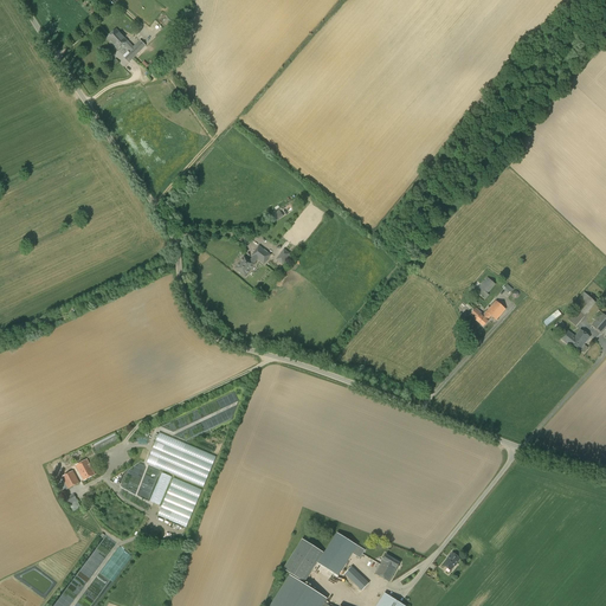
[(113,32),(109,36),(110,36),(107,39),(117,50),(128,42),(117,30),(114,33),(113,32)]
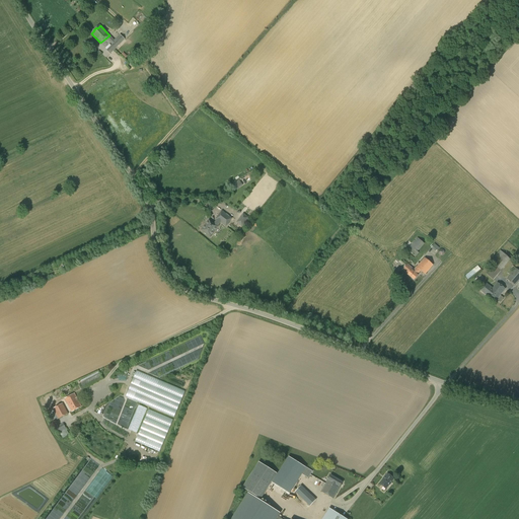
[(121,36),(116,42),(113,39),(109,42),(113,45),(116,49),(125,40),(121,36)]
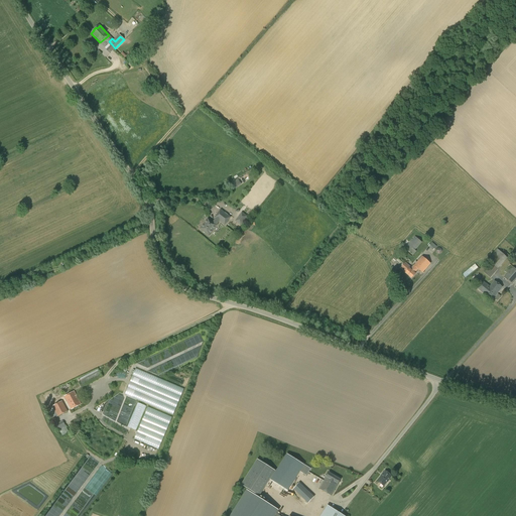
[(115,48),(112,44),(107,49),(110,53),(114,48),(115,48)]
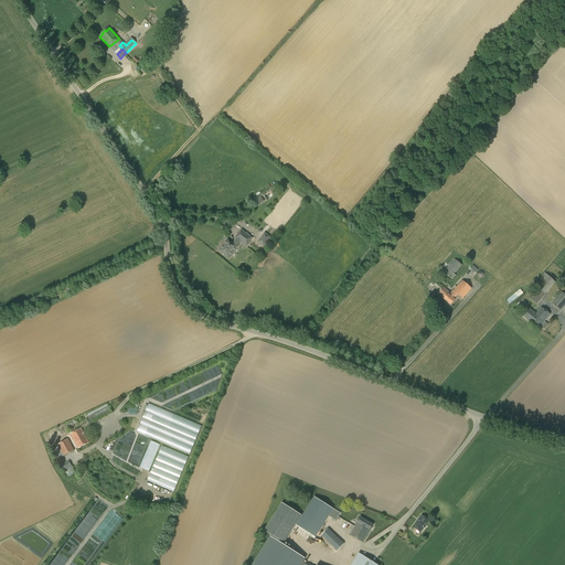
[(108,55),(103,61),(105,64),(106,65),(112,59),(108,55)]
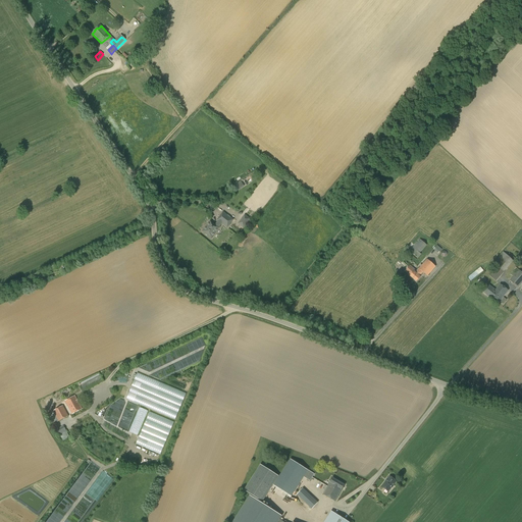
[(242,183),(241,180),(236,183),(239,189),(249,184),(247,179),(242,183)]
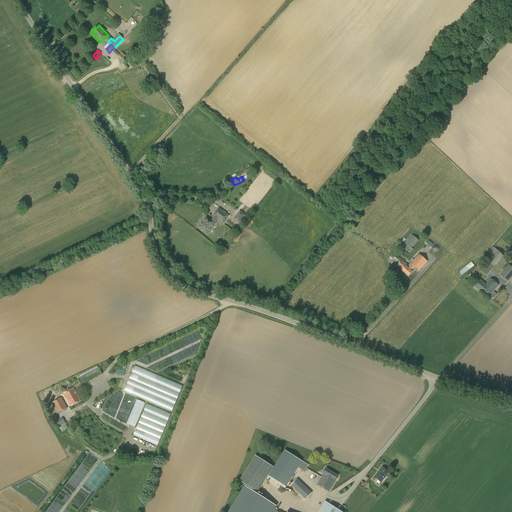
[(206,233),(210,228),(211,229),(215,224),(215,223),(218,219),(224,223),(229,216),(219,208),(213,216),(214,217),(211,221),(206,217),(198,227),(206,233)]
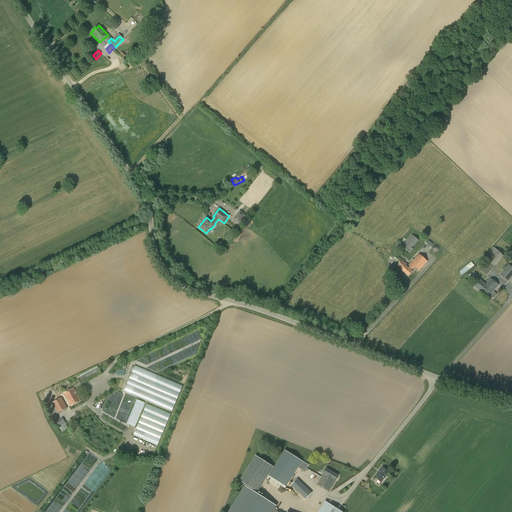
[(233,220),(239,224),(245,215),(240,211),(233,220)]
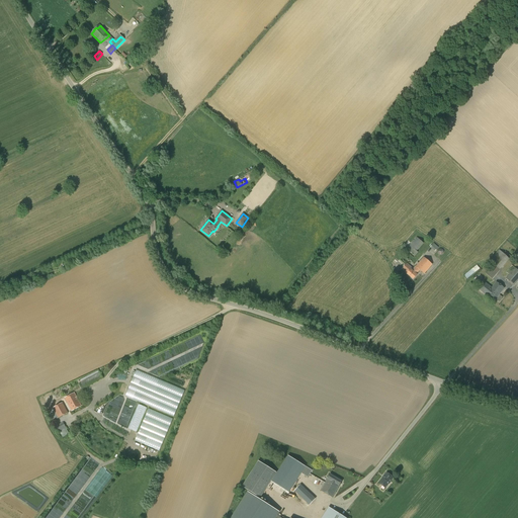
[(424,244),(416,238),(407,249),(415,256),(418,253),(417,251),(424,244)]
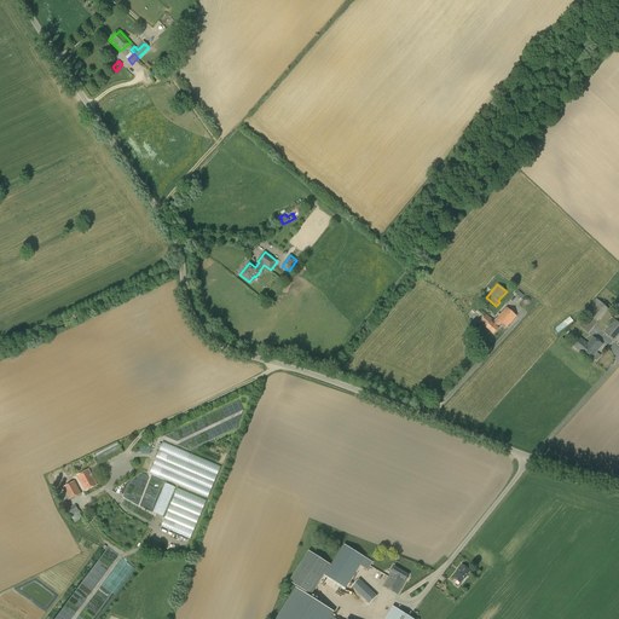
[(580,328),(589,335),(600,320),(609,310),(597,299),(596,299),(590,306),(585,311),(590,317),(585,322),(580,328)]
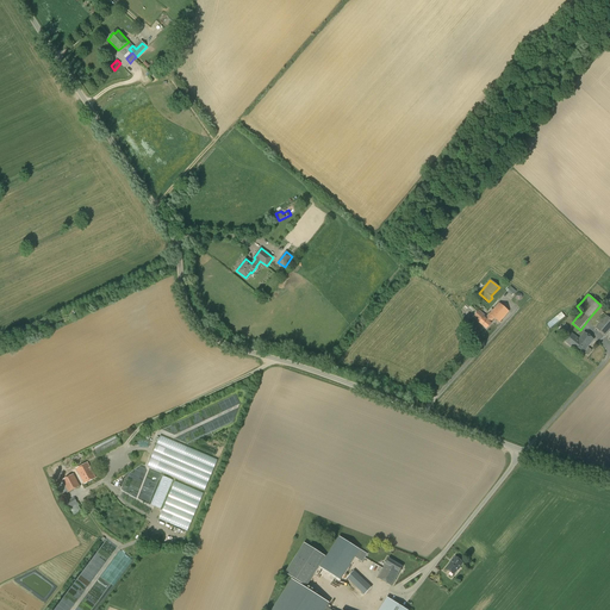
[(479,310),(473,317),(486,329),(491,324),(491,323),(493,318),(499,323),(509,311),(499,304),(490,315),(490,313),(487,317),(486,316),(485,316),(479,310)]
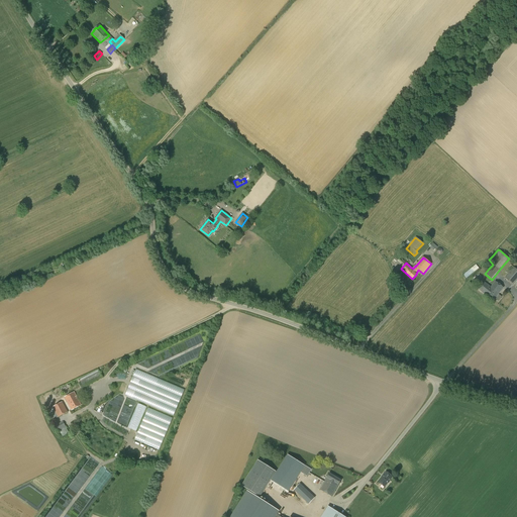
[(479,269),(476,265),(463,275),(467,279),(479,269)]
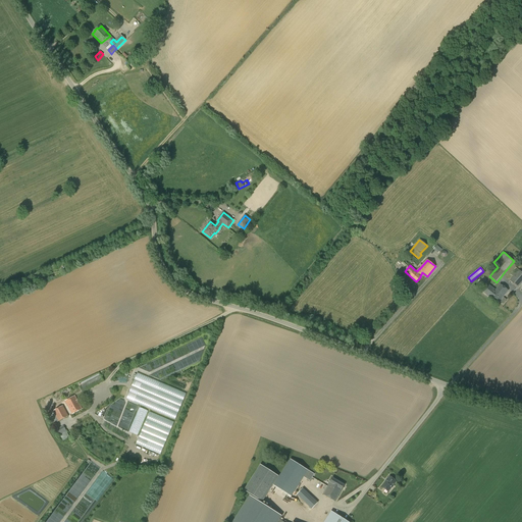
[(521,282),(521,272),(519,270),(510,280),(518,288),(521,282)]
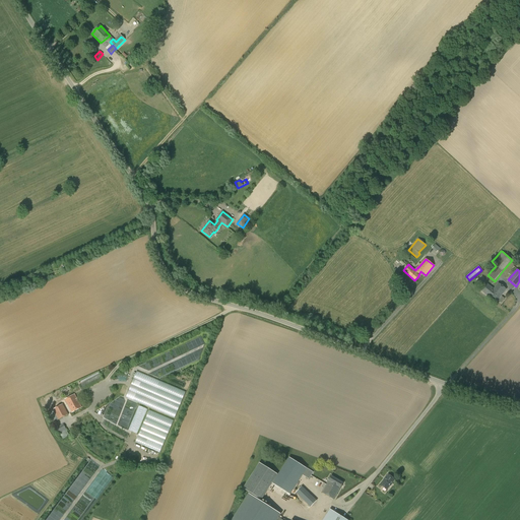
[(501,303),(502,304),(505,299),(501,297),(506,289),(498,283),(494,288),(488,284),(481,291),(489,297),(490,296),(501,304),(501,303)]
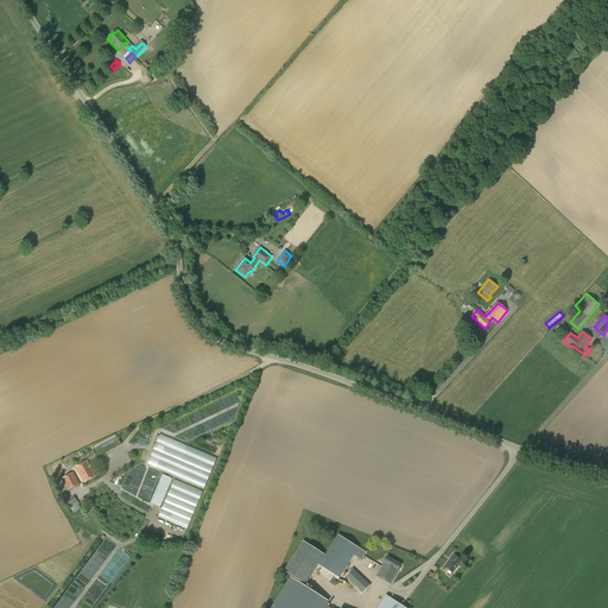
[(204,489),(217,458),(160,435),(159,437),(157,442),(147,466),(204,489)]
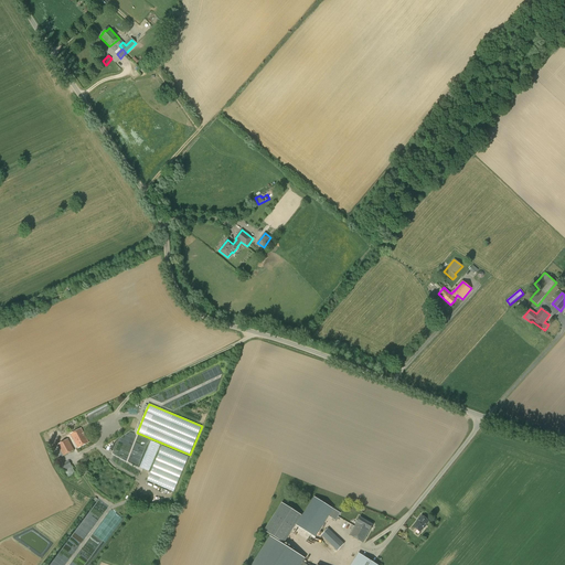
[(92,416),(86,418),(89,425),(95,422),(102,418),(98,412),(92,416)]
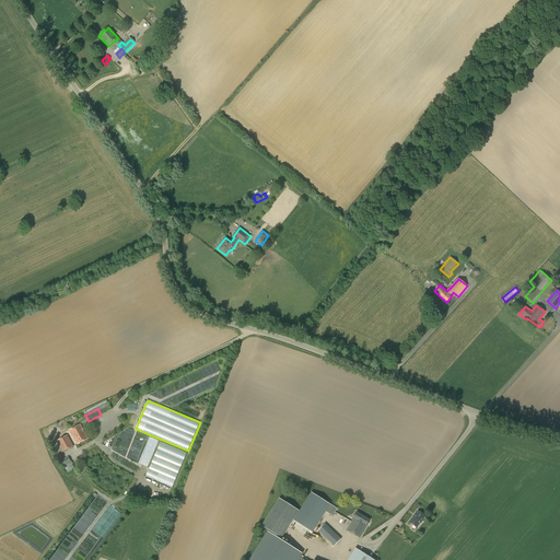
[(88,439),(80,424),(70,430),(74,439),(70,441),(72,444),(77,442),(78,444),(88,439)]
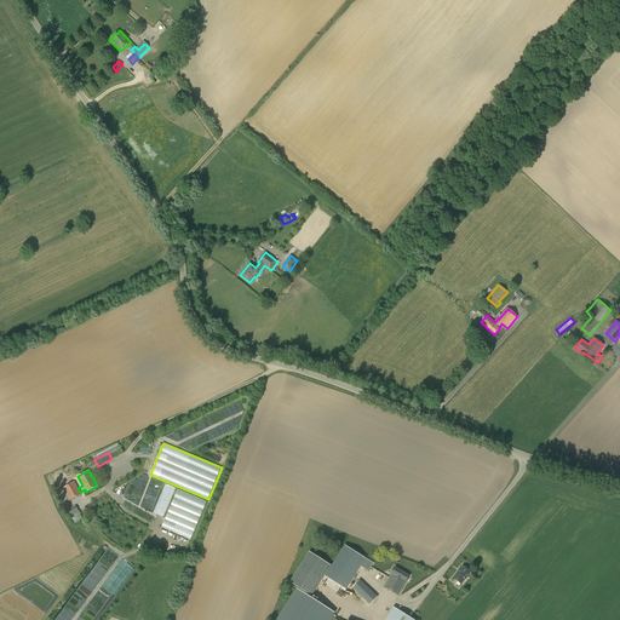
[(74,482),(63,488),(69,500),(81,494),(80,492),(78,488),(74,482)]
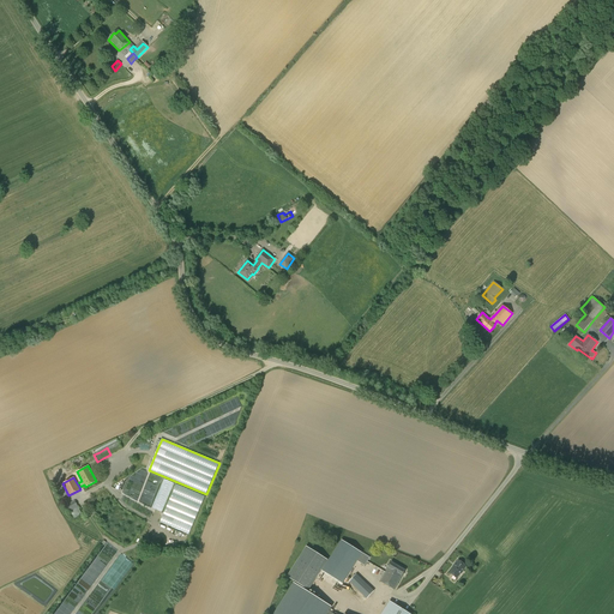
[(162,512),(174,483),(164,480),(151,507),(162,512)]
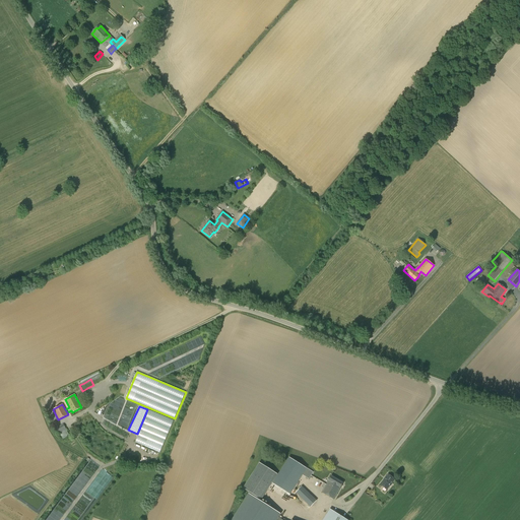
[(135,443),(159,453),(174,420),(149,410),(135,443)]
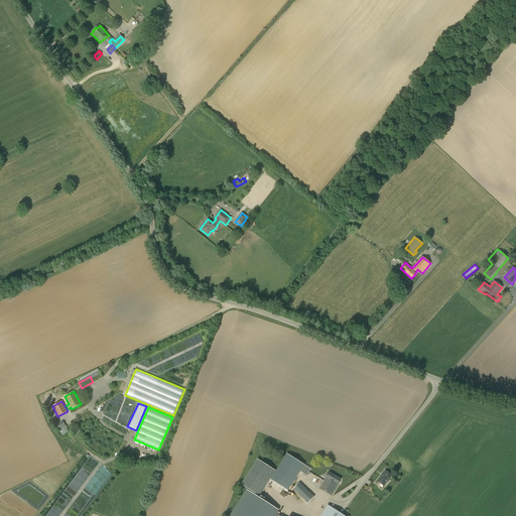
[(67,428),(62,420),(55,424),(59,432),(67,428)]
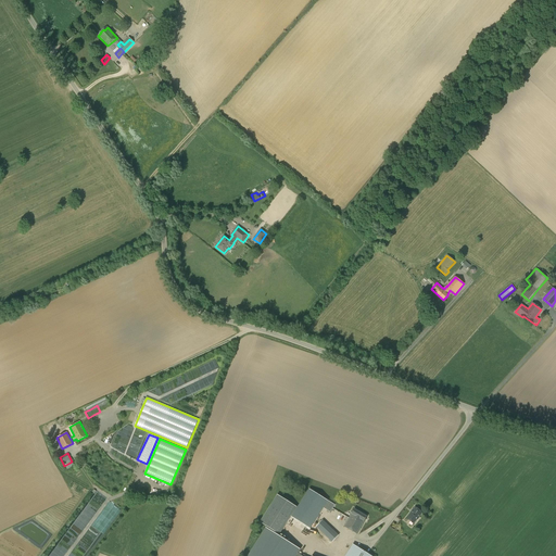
[(310,529),(327,501),(308,489),(297,507),(290,516),(310,529)]
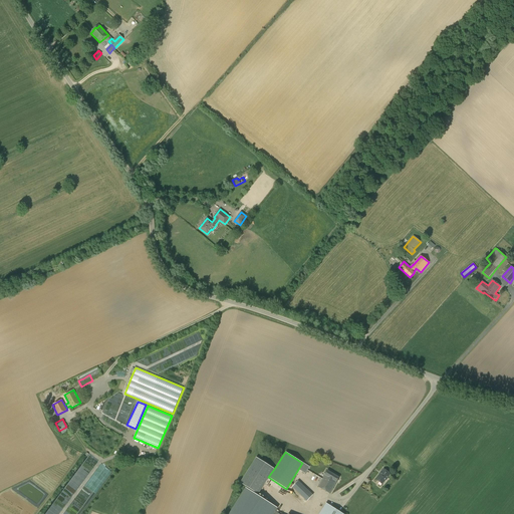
[(258,494),(274,469),(257,458),(241,483),(258,494)]
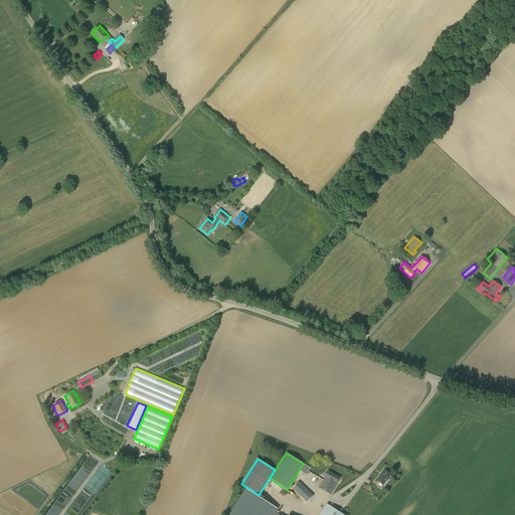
[(308,471),(310,468),(304,464),(300,470),(303,472),(305,469),(308,471)]
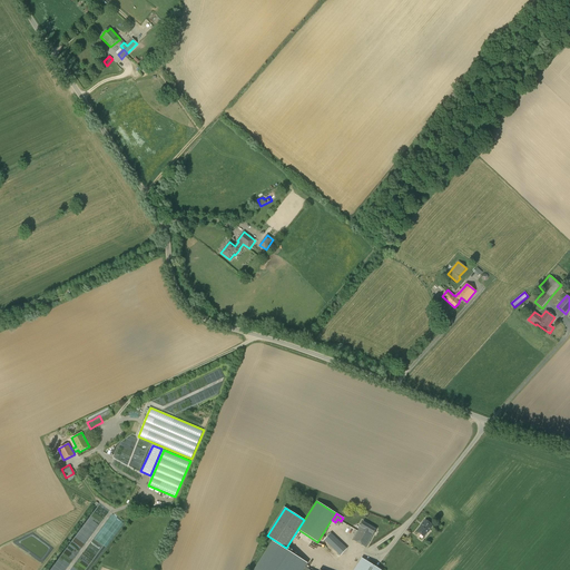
[(425,520),(416,531),(424,538),(433,526),(425,520)]
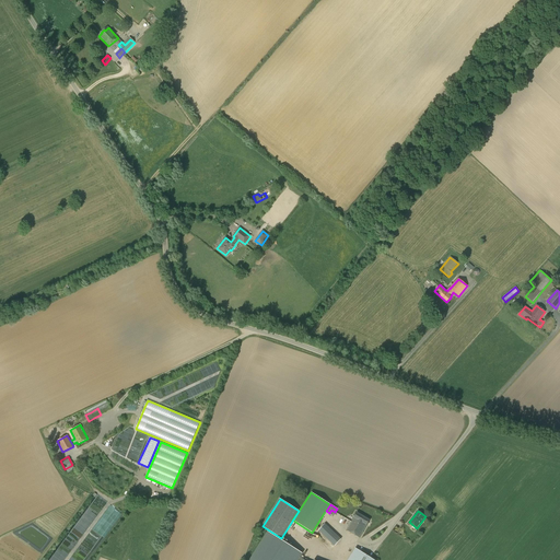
[(347,531),(359,538),(370,521),(357,513),(347,531)]
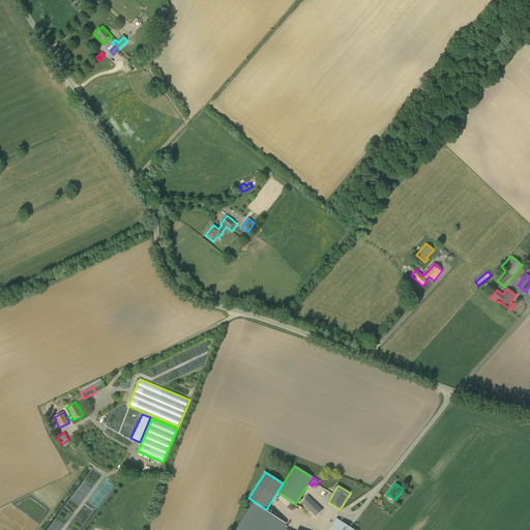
[(317,517),(323,510),(307,496),(301,502),(317,517)]
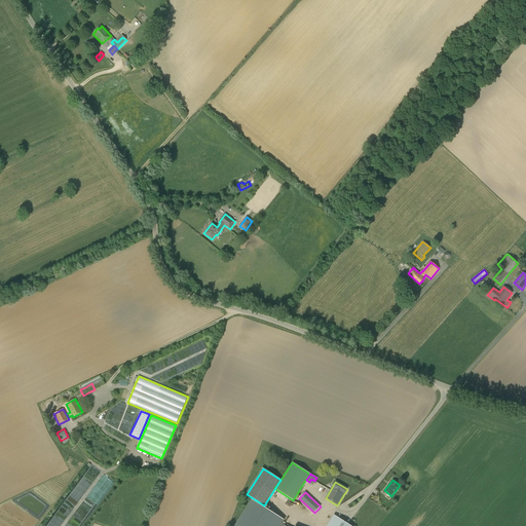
[(234,525),(280,525),(282,524),(285,520),(252,499),(234,525)]
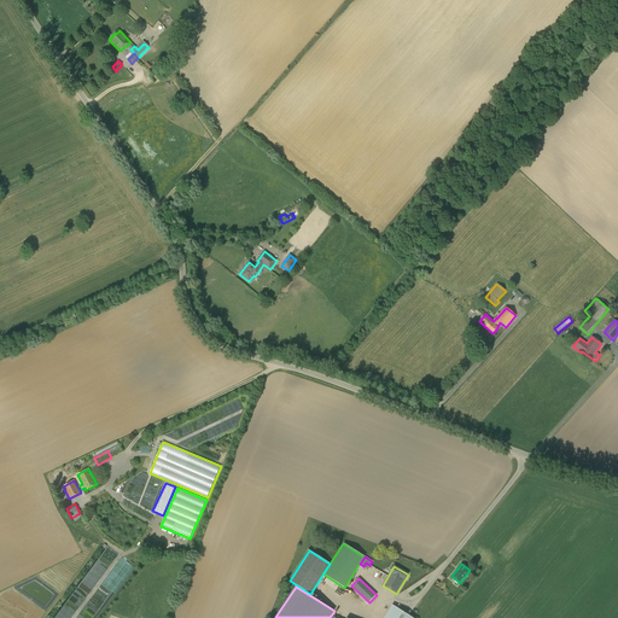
[(334,617),(331,616),(330,617),(412,617),(392,606),(384,617),(334,617)]
